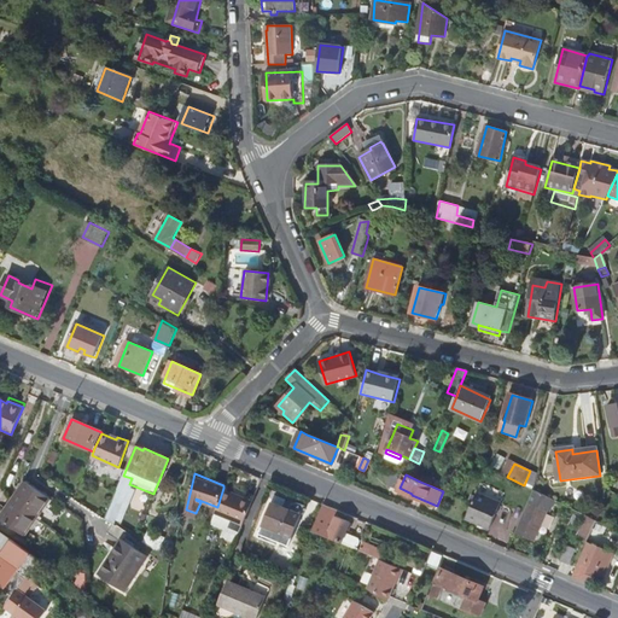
[(129,484),(132,478),(123,476),(104,519),(112,523),(129,484)]
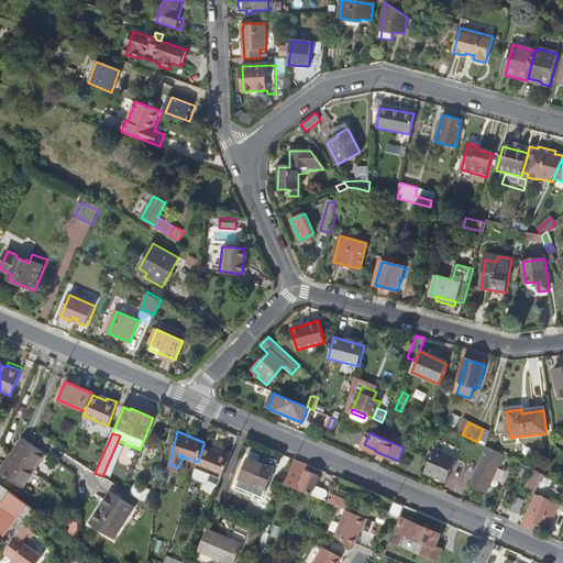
[(477,449),(481,443),(477,442),(468,438),(465,443),(477,449)]
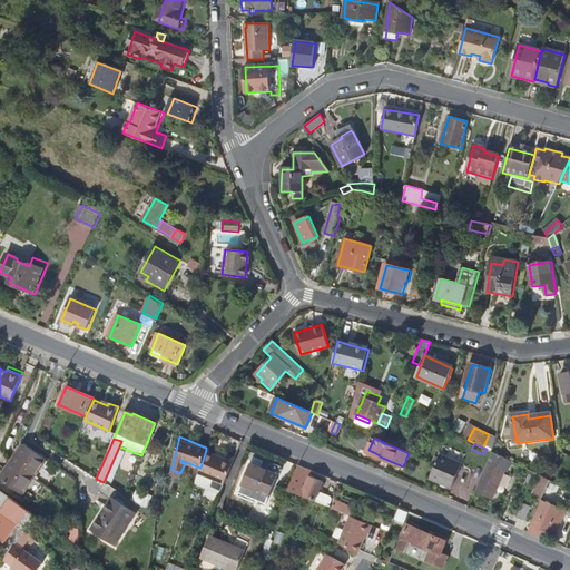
[(0,478),(0,479),(22,494),(46,461),(23,444),(0,478)]
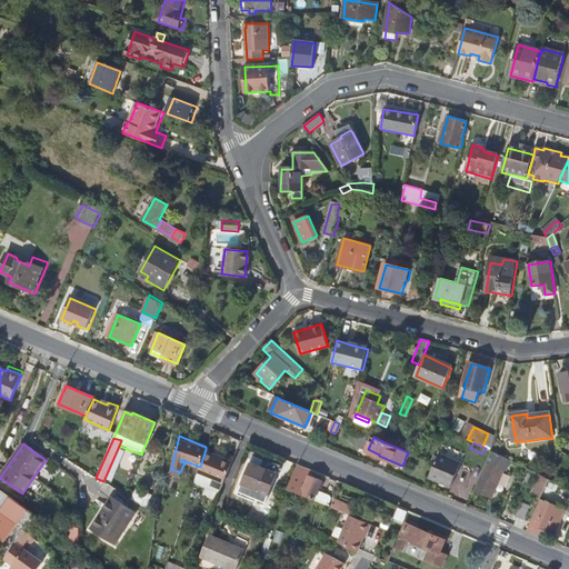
[(213,452),(206,449),(200,467),(198,471),(223,482),(232,460),(223,457),(226,451),(216,447),(213,452)]
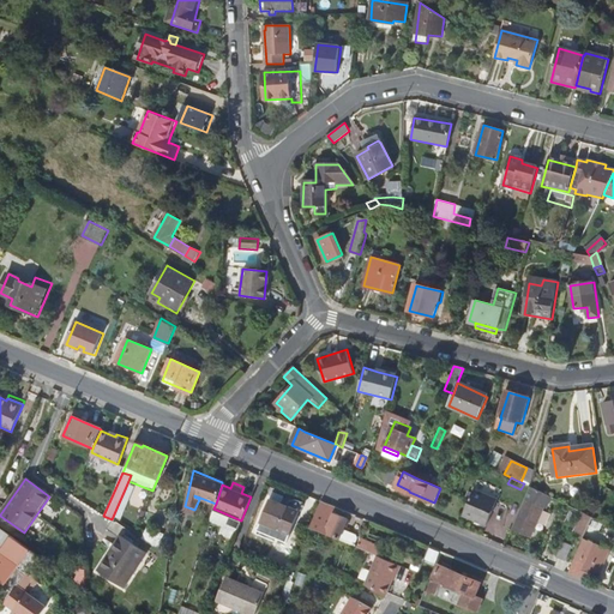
[(505,491),(517,497),(521,489),(507,483),(505,491)]
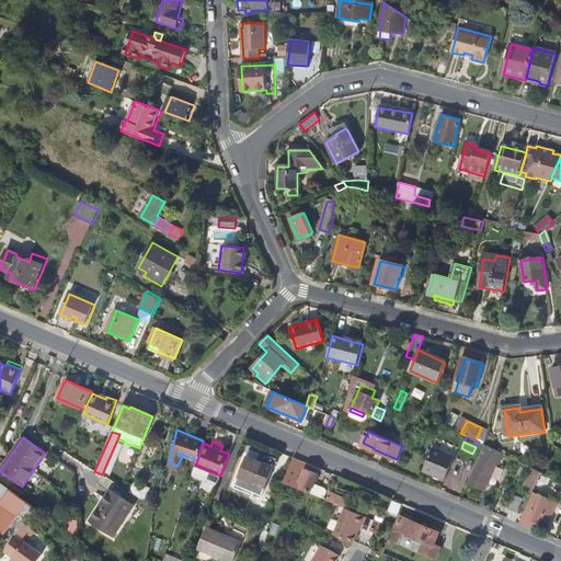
[(472,454),(479,457),(480,456),(484,445),(479,442),(476,447),(472,454)]
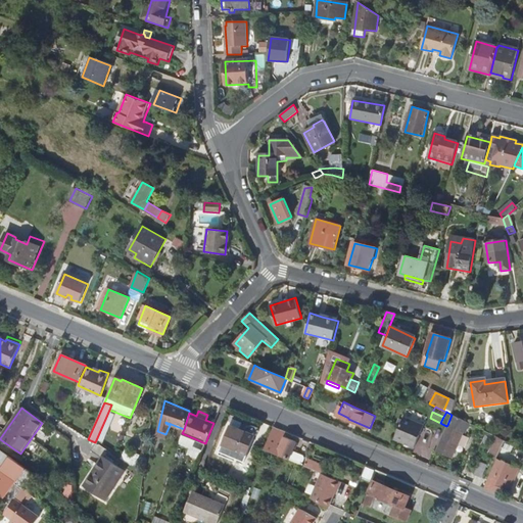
[(216,418),(207,415),(205,420),(214,423),(216,418)]
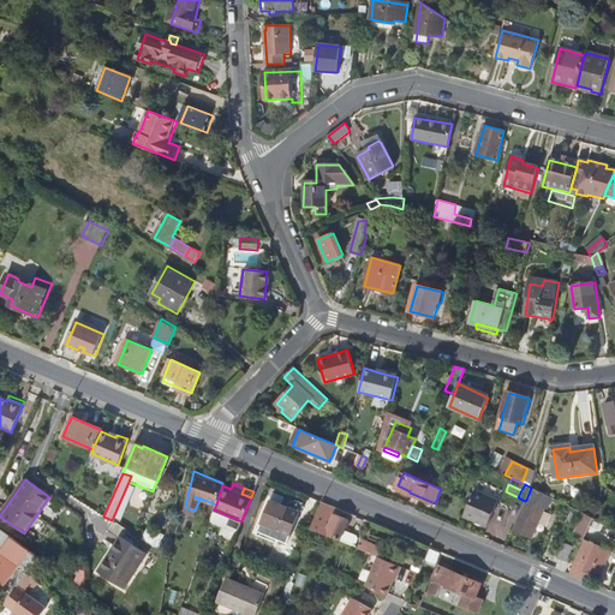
[(475,491),(470,501),(464,515),(488,525),(497,501),(475,491)]
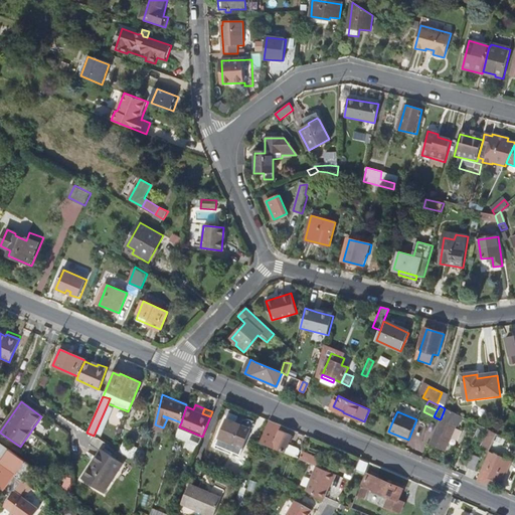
[(448,421),(441,418),(440,419),(430,444),(446,451),(457,425),(455,424),(456,422),(460,423),(463,417),(452,411),(448,421)]
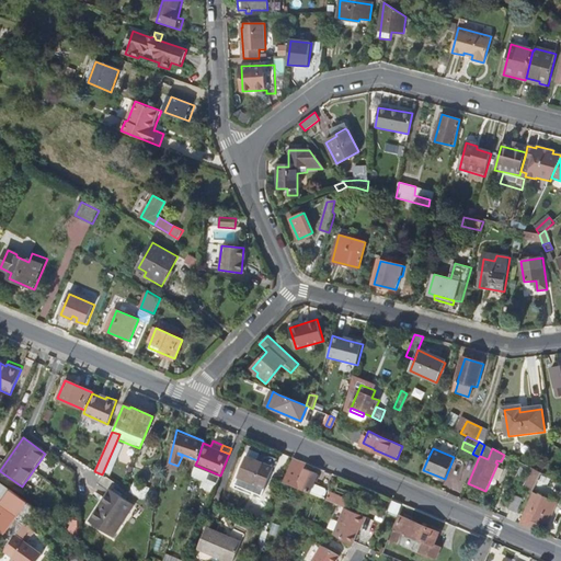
[(264,488),(273,467),(245,456),(238,476),(264,488)]
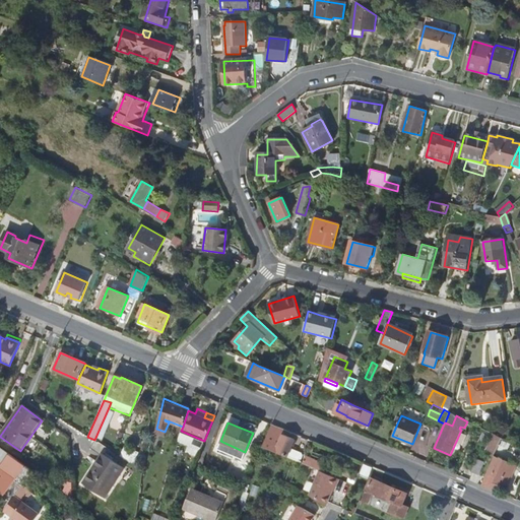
[(277,432),(279,427),(272,424),(262,447),(286,456),(290,458),(300,462),(302,457),(301,454),(289,450),(295,439),(277,432)]
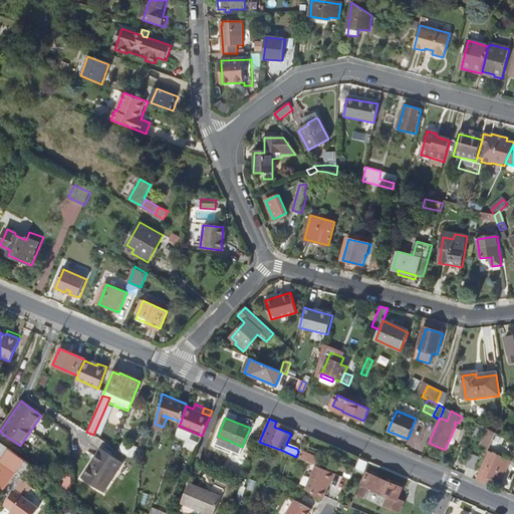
[(488,428),(481,443),(489,447),(497,432),(488,428)]
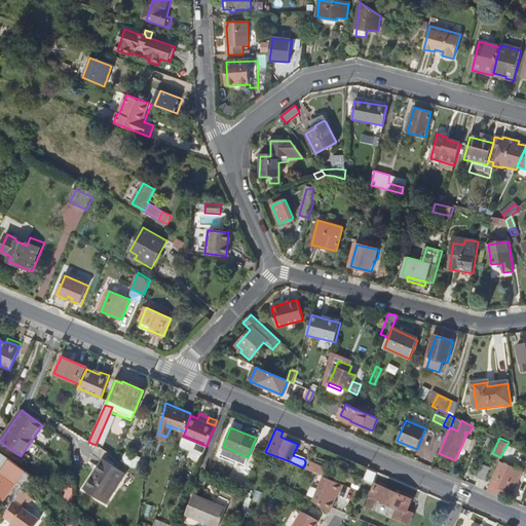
[(0,452),(0,471),(0,472),(24,489),(33,477),(0,452)]
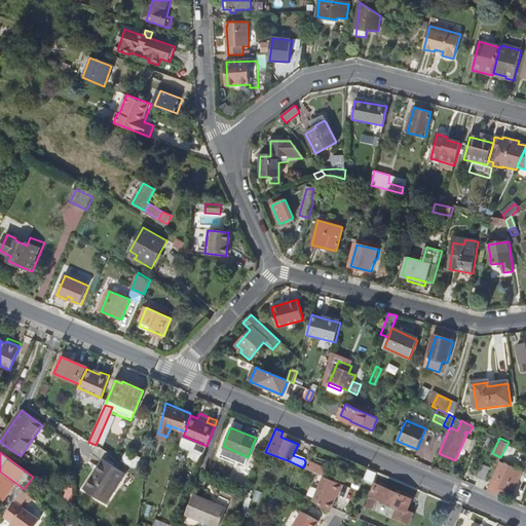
[(85,488),(107,502),(126,473),(105,458),(85,488)]
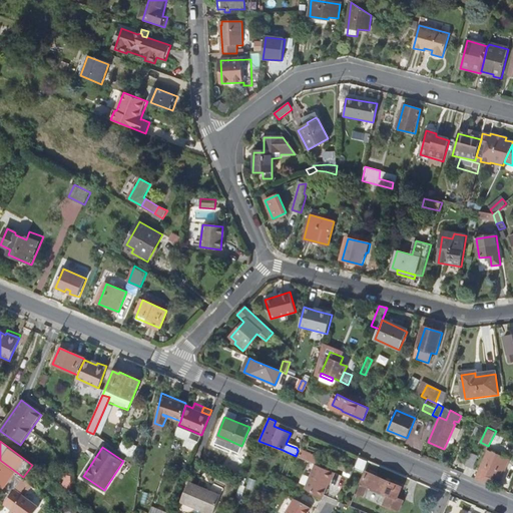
[(509,458),(488,449),(474,478),(484,482),(489,485),(490,483),(489,482),(492,474),(500,478),(509,458)]
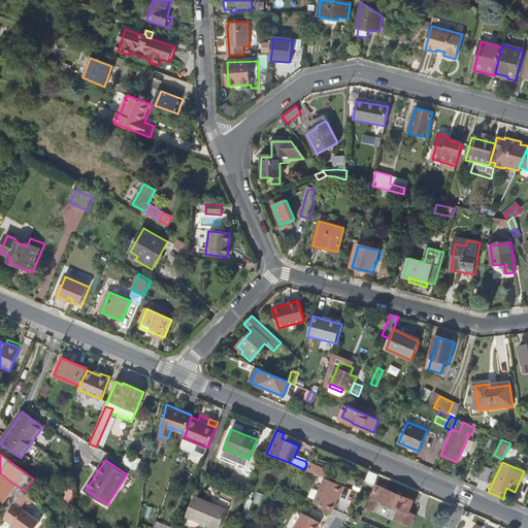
[(319,466),(316,473),(326,479),(330,471),(319,466)]
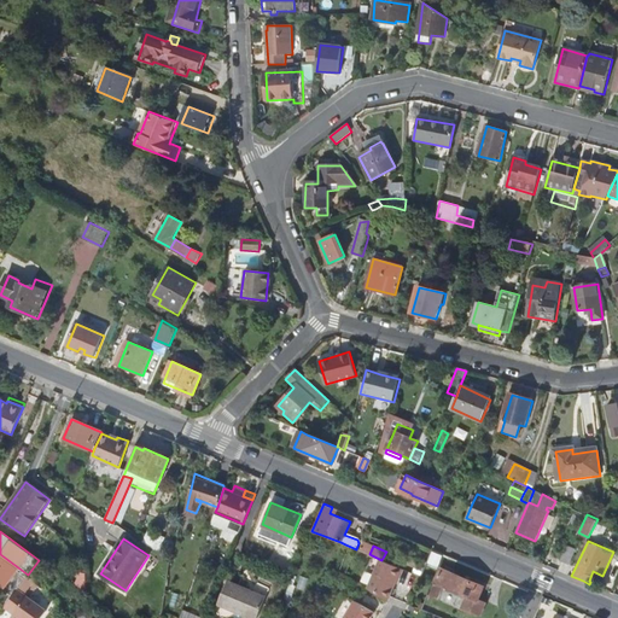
[(561,560),(569,564),(575,552),(566,548),(561,560)]
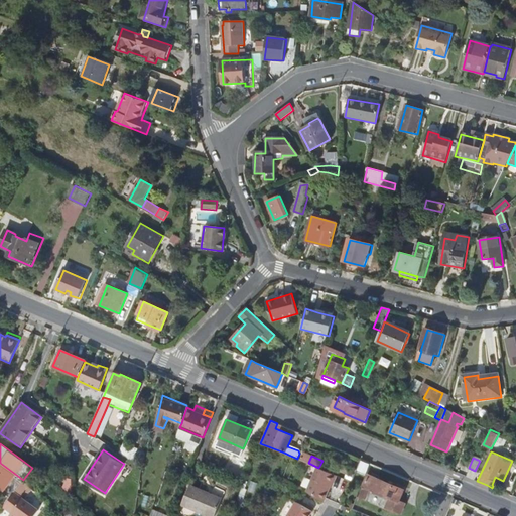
[(0,493),(0,506),(2,508),(3,506),(14,492),(23,480),(0,463),(0,462),(0,491),(1,493),(0,493)]
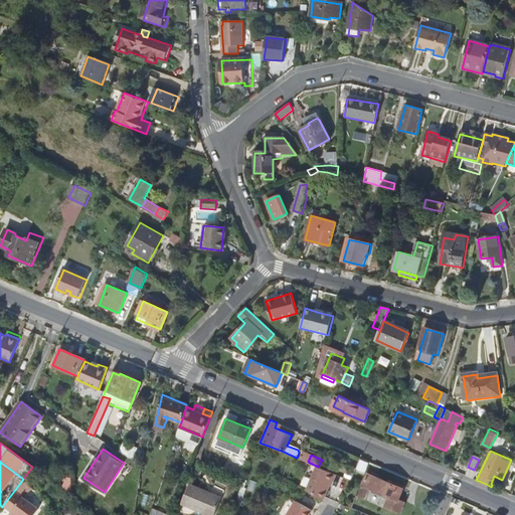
[(336,474),(328,471),(318,467),(316,466),(306,490),(323,500),(331,481),(332,482),(336,474)]
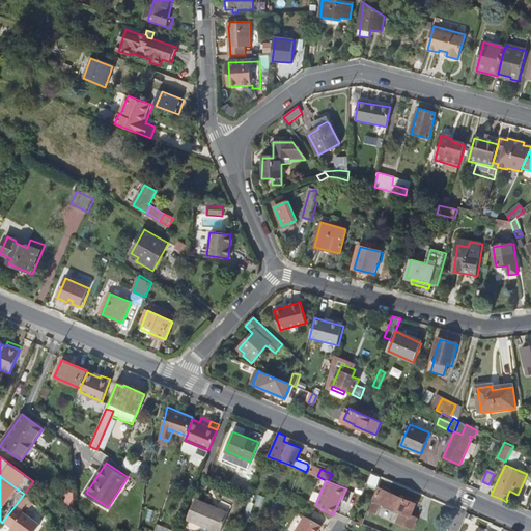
[(379,488),(373,500),(382,503),(401,512),(397,522),(414,529),(418,518),(411,515),(416,504),(389,493),(390,490),(383,486),(381,490),(379,488)]
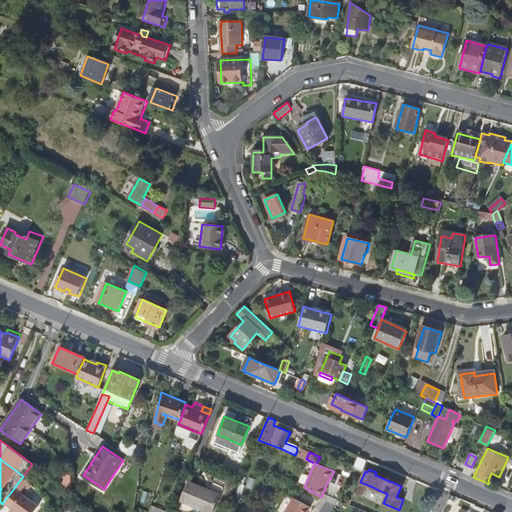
[(207,511),(212,511),(220,495),(188,481),(181,501),(207,511)]
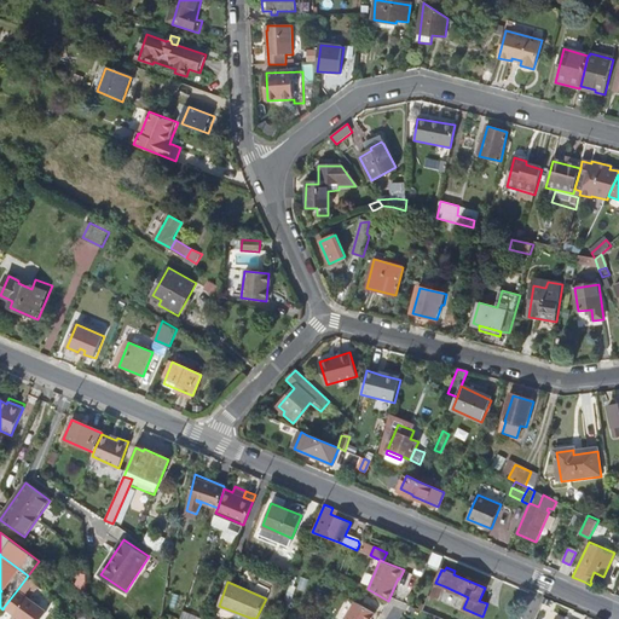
[(440,601),(443,591),(434,588),(431,596),(440,601)]
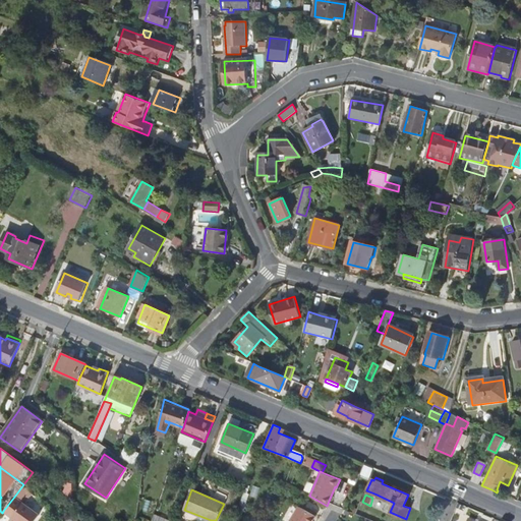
[(39,520),(40,520),(14,497),(3,511),(12,520),(10,520),(39,520)]
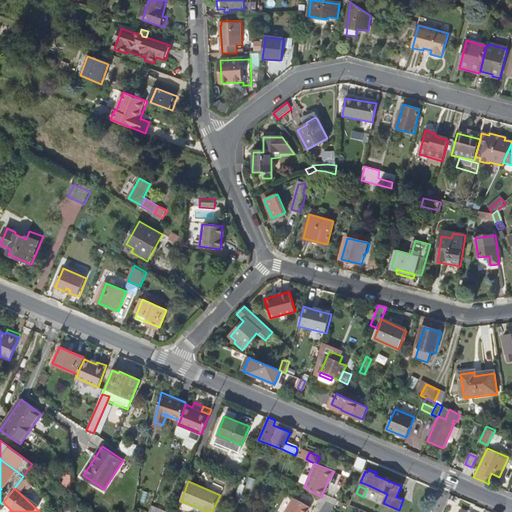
[(306,511),(310,507),(293,497),(284,511),(306,511)]
